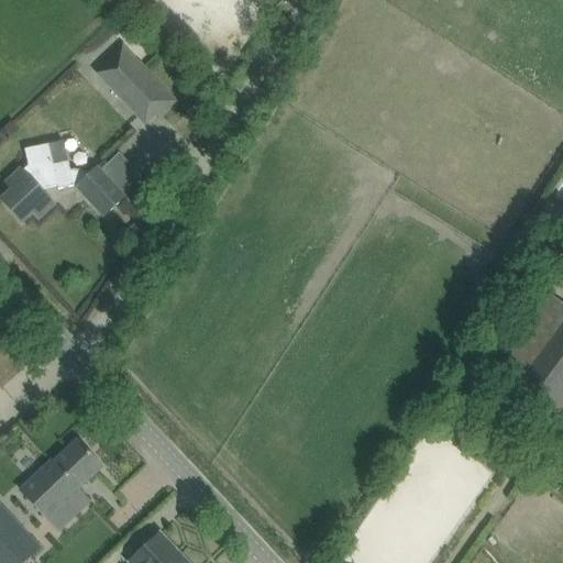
[(108,65),(98,74),(139,118),(148,108),(157,118),(175,101),(123,45),(106,62),(108,65)]
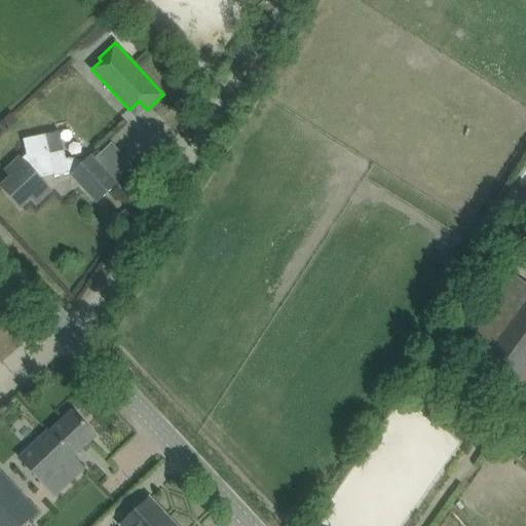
[(26,154),(20,159),(9,170),(14,176),(2,188),(21,208),(44,186),(38,180),(41,178),(53,175),(53,178),(68,175),(73,177),(97,201),(115,184),(88,156),(82,160),(69,158),(66,159),(64,150),(49,153),(44,135),(23,139),(26,154)]
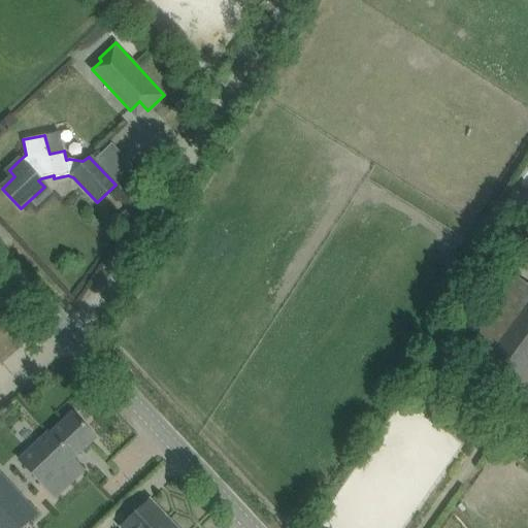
[(527,389),(527,387),(527,286),(521,282),(471,348),(527,389)]
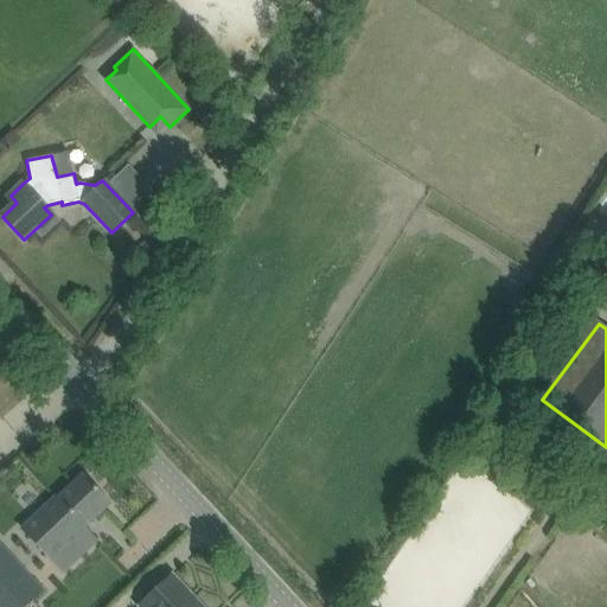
[(52,561),(63,573),(78,558),(96,542),(85,530),(84,528),(109,504),(83,477),(58,500),(56,498),(38,515),(21,530),(52,561)]
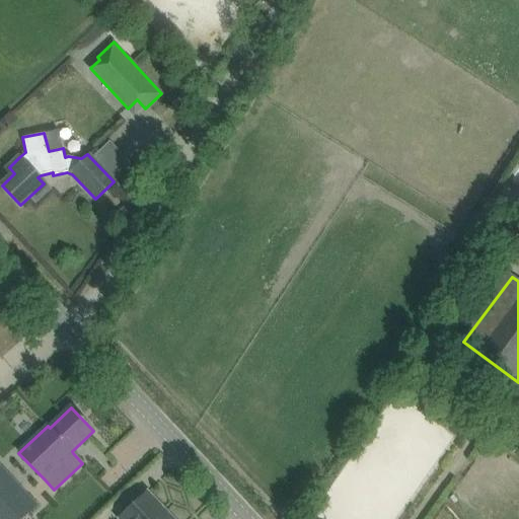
[(0,518),(21,518),(36,506),(0,465),(0,518)]
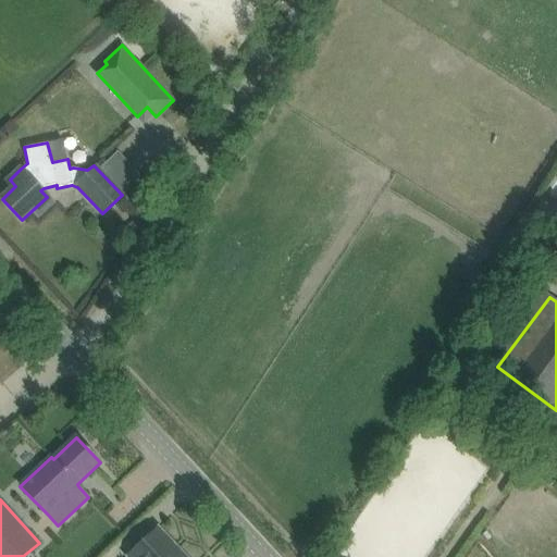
[(155,532),(130,556),(183,556),(177,552),(175,554),(155,532)]
